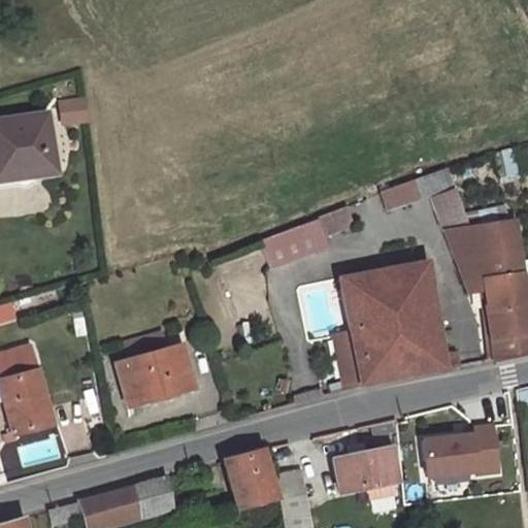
[(85,99),(60,102),(63,123),(87,120),(85,99)]
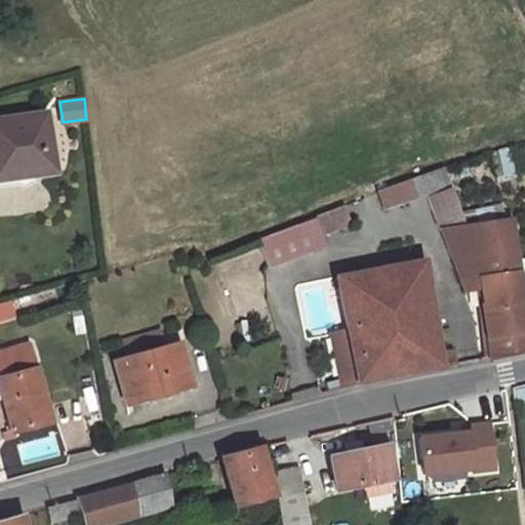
[(45,113),(0,119),(0,178),(52,171),(45,113)]
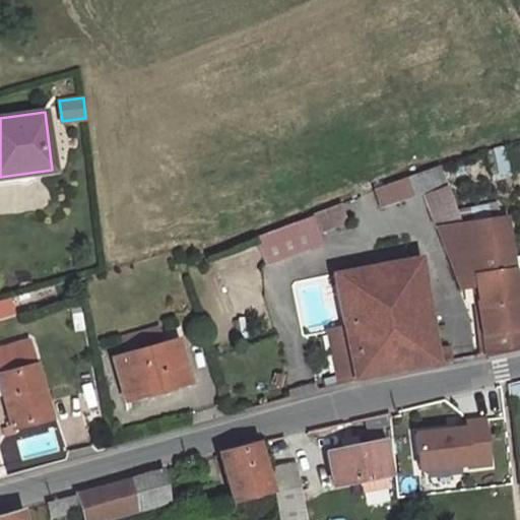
[(512,175),(505,144),(484,151),(492,181),(512,175)]
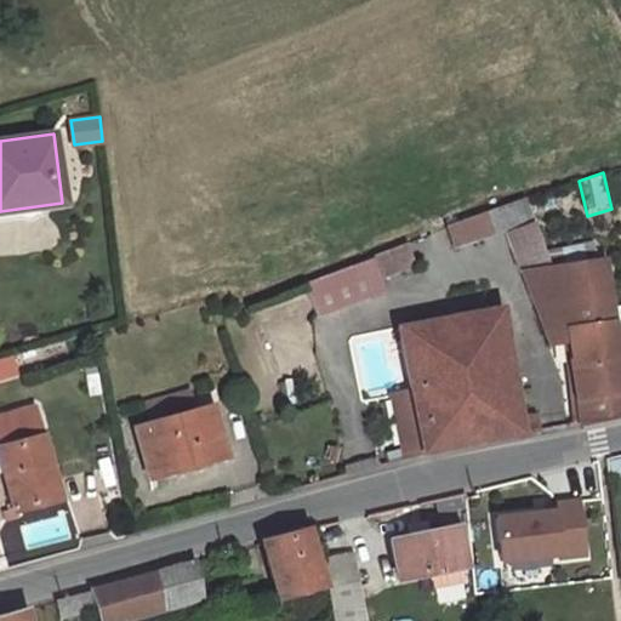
[(524,198),(446,227),(453,244),(530,216),(524,198)]
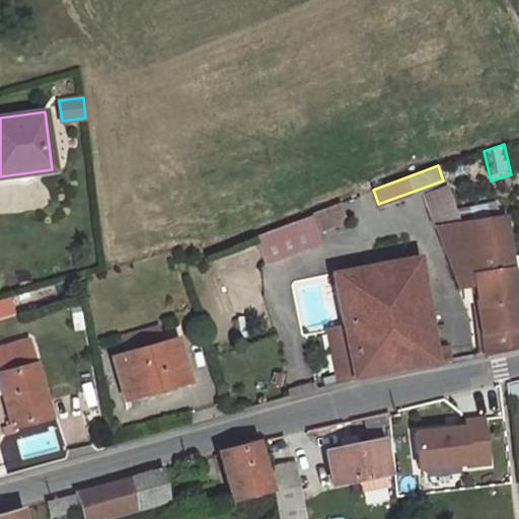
[(445,187),(425,194),(440,238),(438,238),(446,257),(447,256),(456,279),(475,276),(476,285),(484,355),(518,348),(518,321),(512,273),(503,217),(500,218),(474,222),(473,209),(454,213),(445,187)]
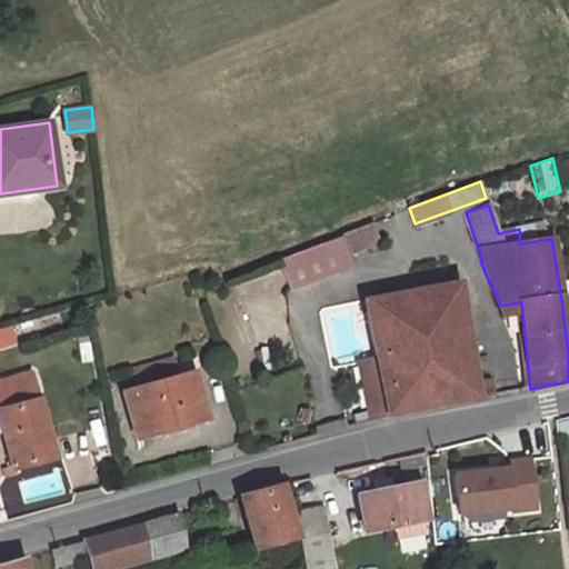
[(371,222),(341,235),(349,253),(379,242),(371,222)]
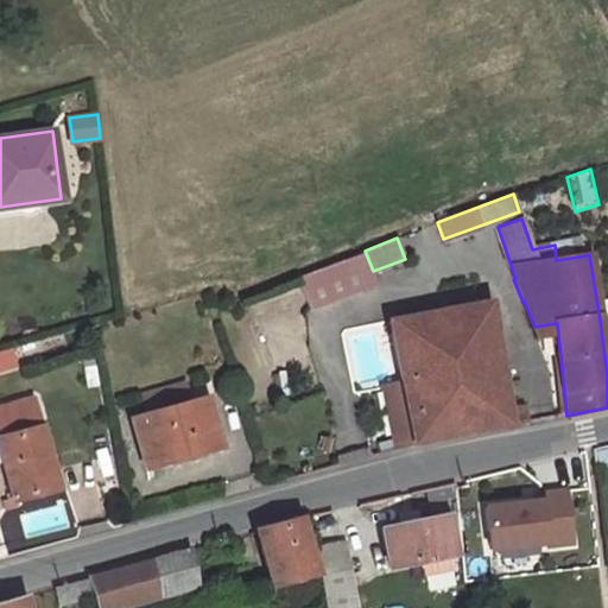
[(581,239),(555,245),(556,260),(586,255),(581,239)]
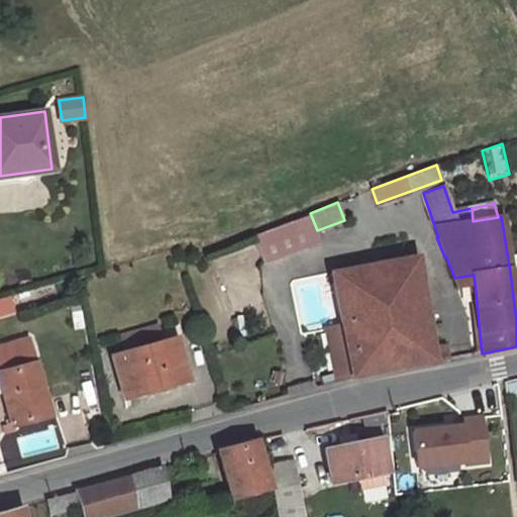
[(320,242),(317,230),(310,213),(291,220),(302,249),(320,242)]
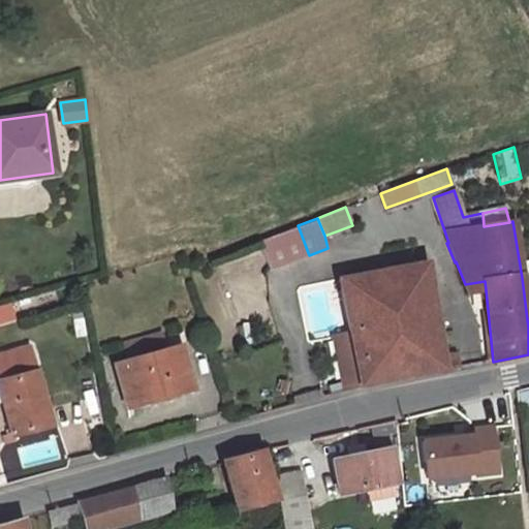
[(298,225),(257,241),(269,271),(309,255),(298,225)]
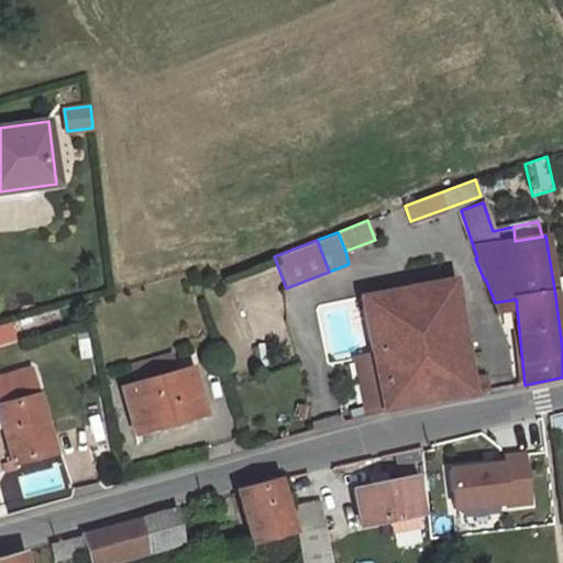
[(383,411),(489,392),(486,376),(470,376),(453,278),(449,279),(441,280),(360,297),(371,353),(383,411)]
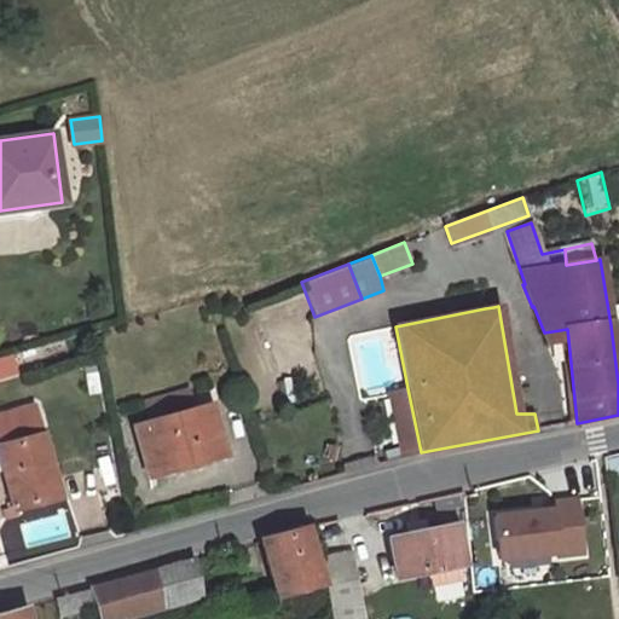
[(567,329),(544,333),(549,342),(568,340),(567,329)]
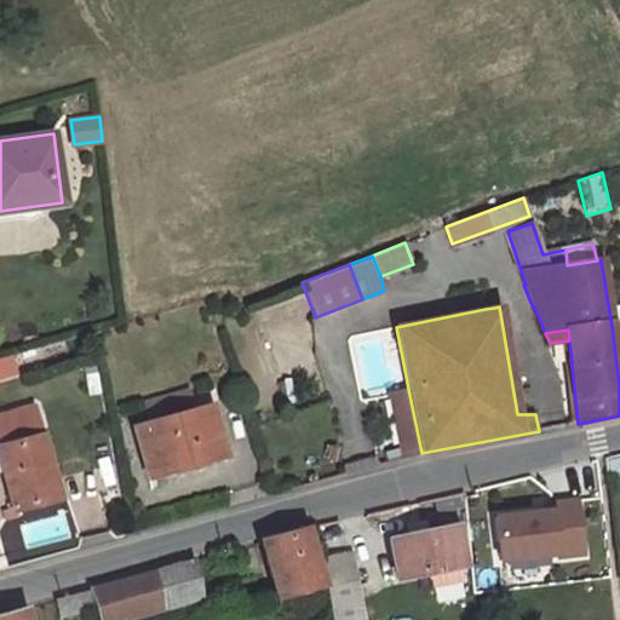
[(11,355),(0,357),(0,377),(15,373),(11,355)]
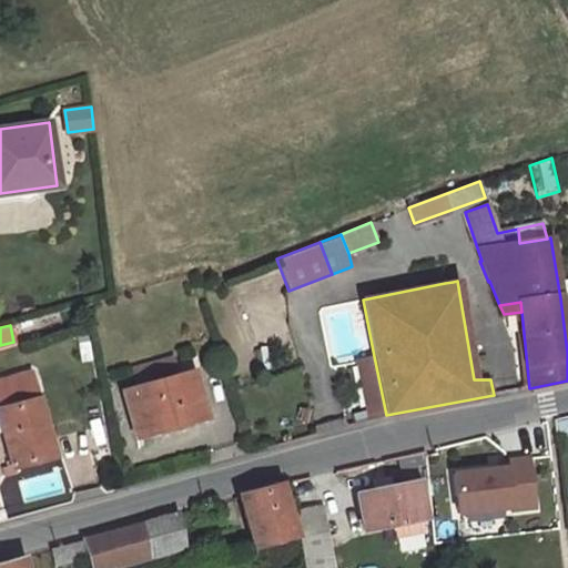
[(374,356),(356,359),(367,421),(386,415),(374,356)]
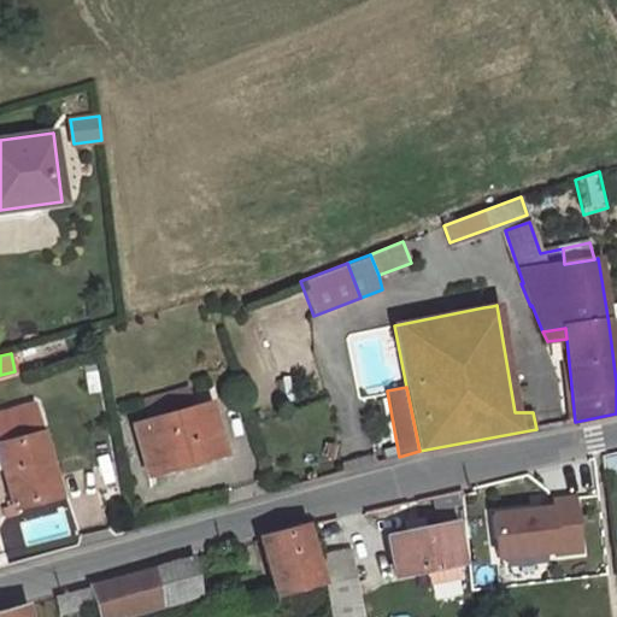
[(187,388),(145,400),(150,421),(133,425),(147,474),(224,452),(210,404),(193,409),(187,388)]
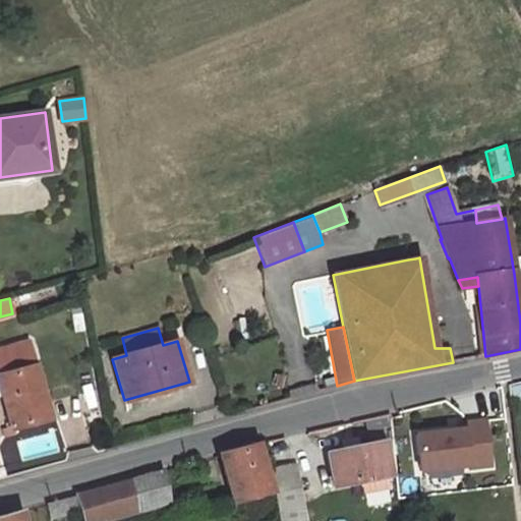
[(27,340),(0,348),(0,385),(3,395),(10,422),(6,423),(7,428),(2,429),(4,437),(14,433),(13,428),(50,417),(27,340)]
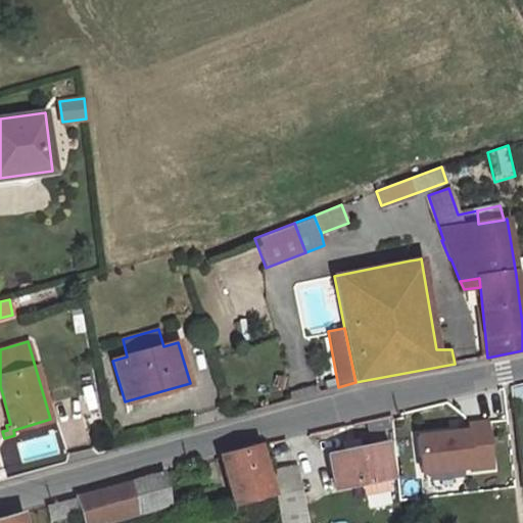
[(394,440),(391,416),(364,422),(368,445),(385,442),(394,440)]
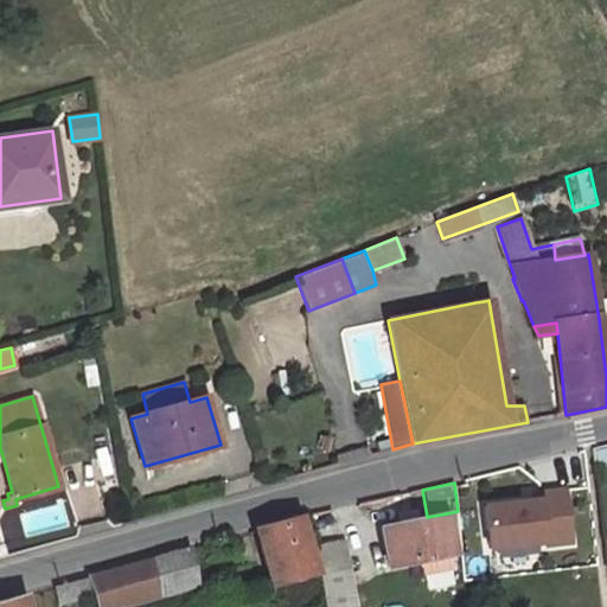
[(541,500),(484,506),(490,549),(545,542),(547,548),(572,544),(564,492),(541,494),(541,500)]
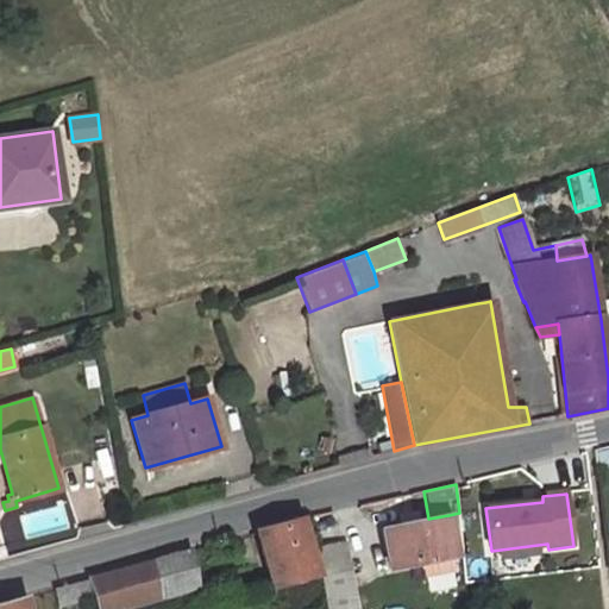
[(407,523),(383,528),(390,567),(421,562),(451,556),(454,554),(449,515),(428,519),(413,522),(407,523)]
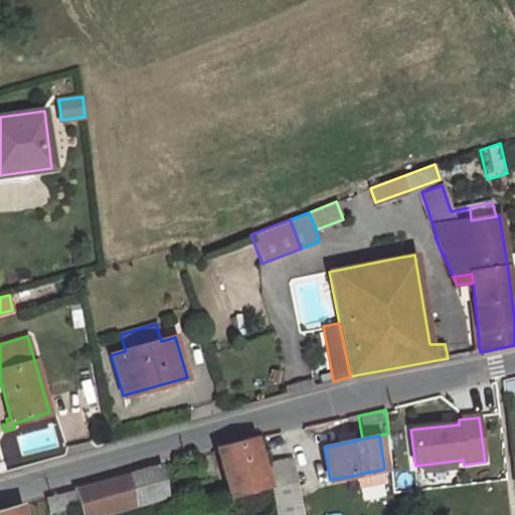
[(268,486),(254,439),(216,450),(229,496),(268,486)]
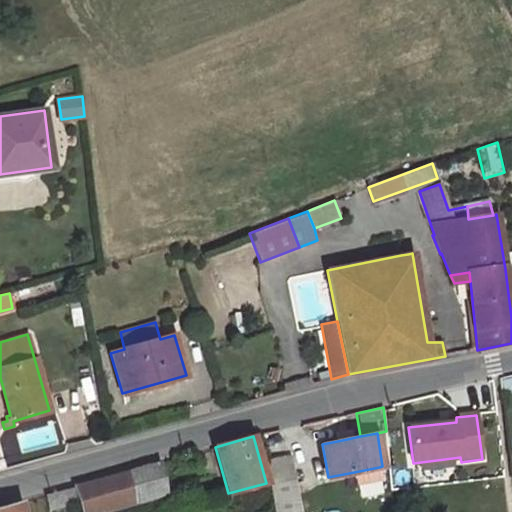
[(290,456),(266,460),(274,511),(300,511),(301,511),(290,456)]
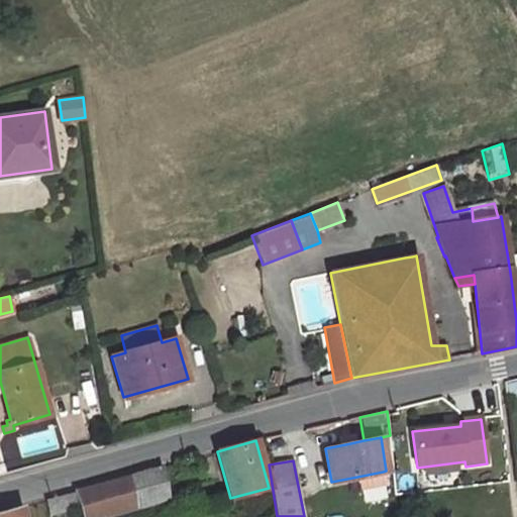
[(168,495),(163,467),(129,476),(134,506),(168,495)]
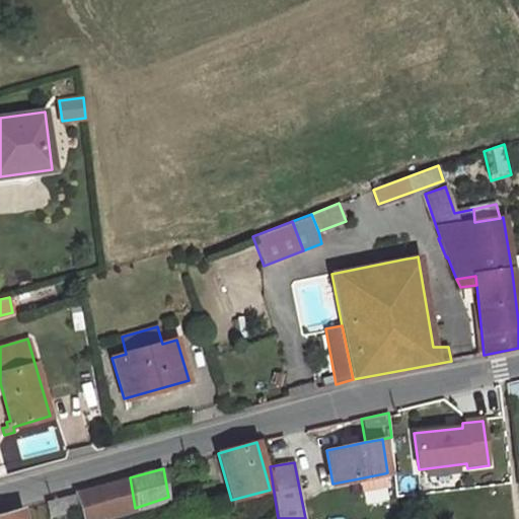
[(384,473),(359,478),(361,490),(386,486),(384,473)]
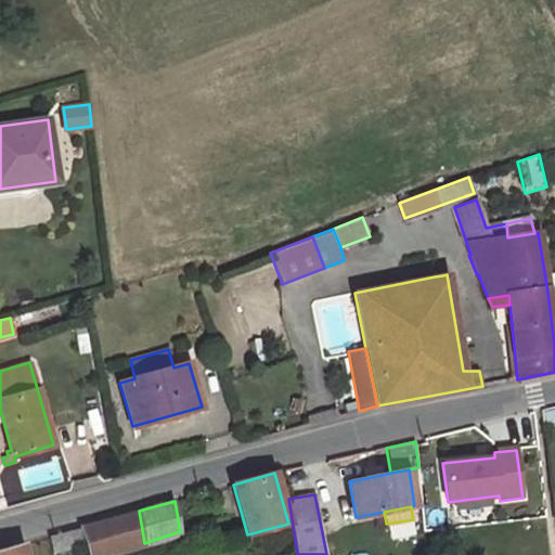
[(139,511),(50,537),(54,553),(88,544),(90,554),(104,554),(144,543),(139,511)]
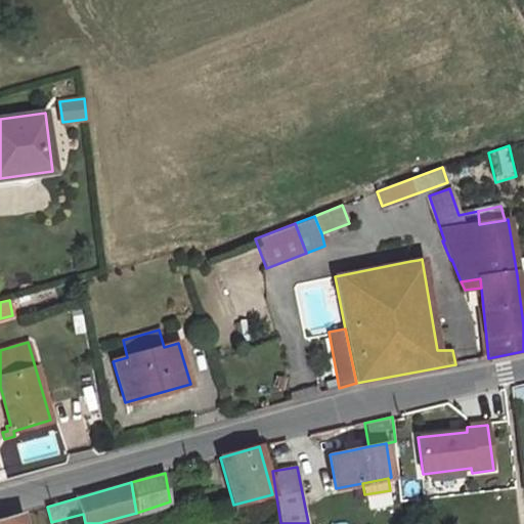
[(0,523),(22,523),(19,514),(0,519),(0,523)]
